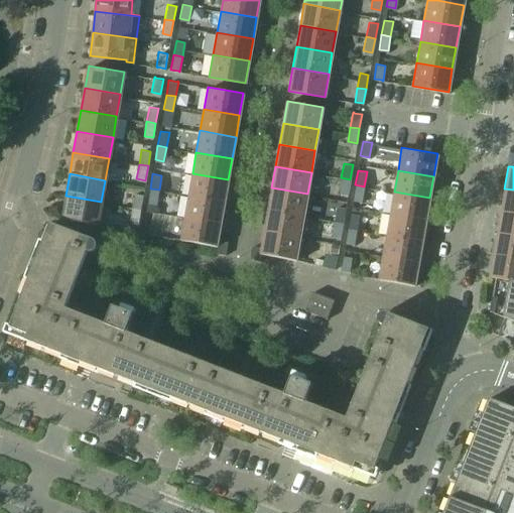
[(193,173),(188,195),(224,201),(228,179),(193,173)]
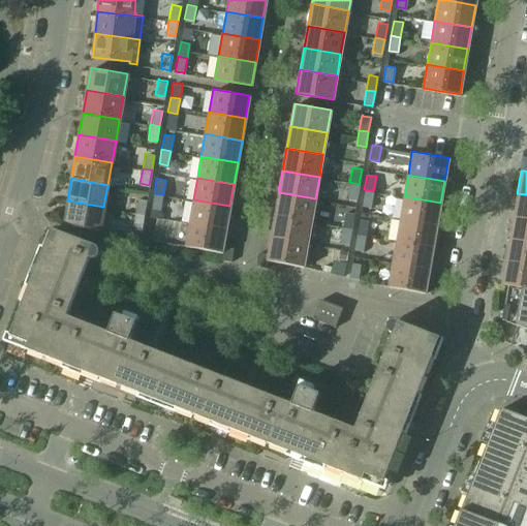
[(359,184),(349,182),(347,197),(357,198),(359,184)]
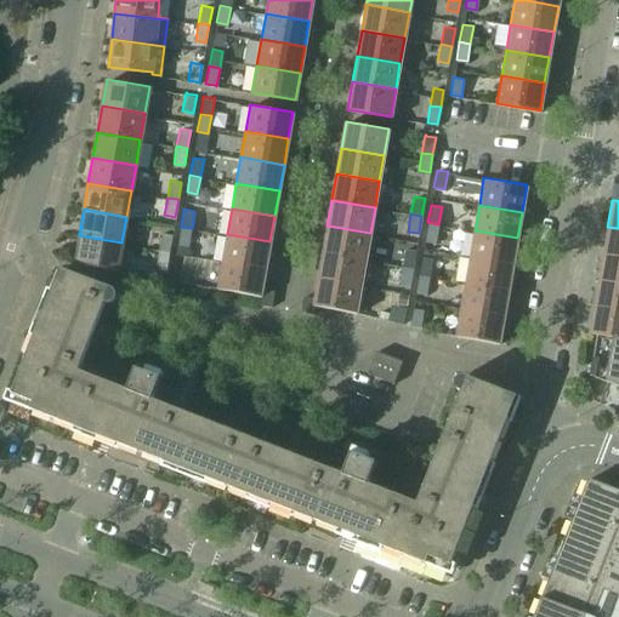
[(438,224),(427,222),(425,240),(436,241),(438,224)]
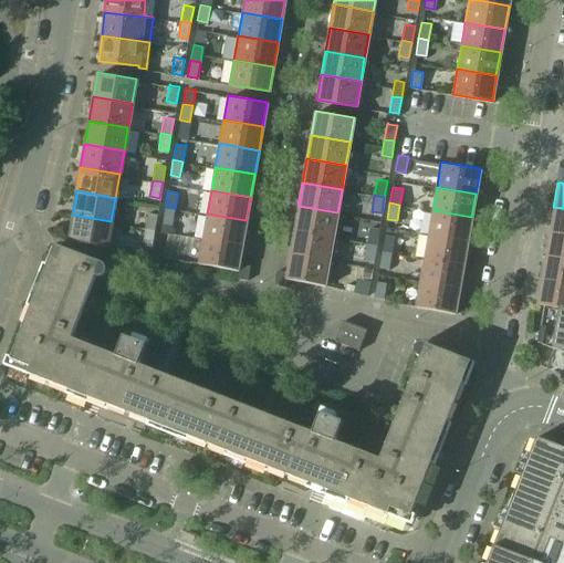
[(298,206),(294,229),(333,236),(337,212),(298,206)]
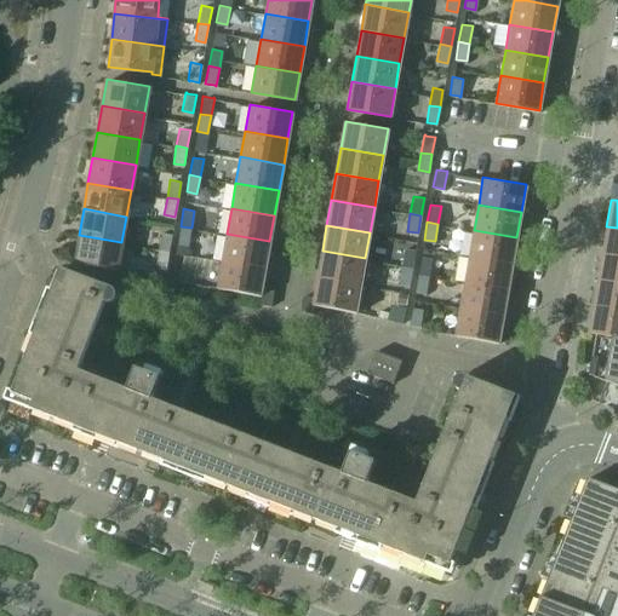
[(192,228),(181,226),(177,243),(188,245),(192,228)]
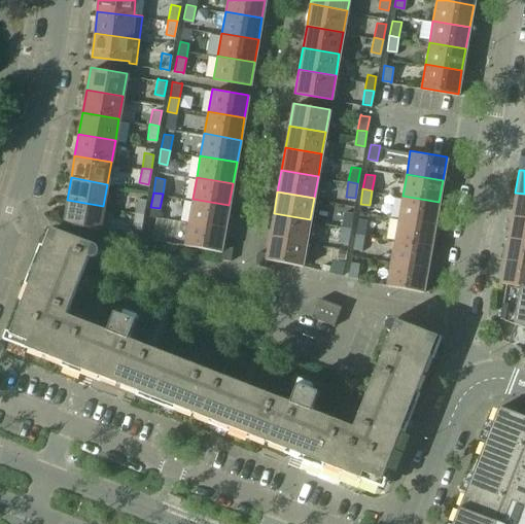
[(524,194),(515,193),(512,214),(524,216),(524,194)]
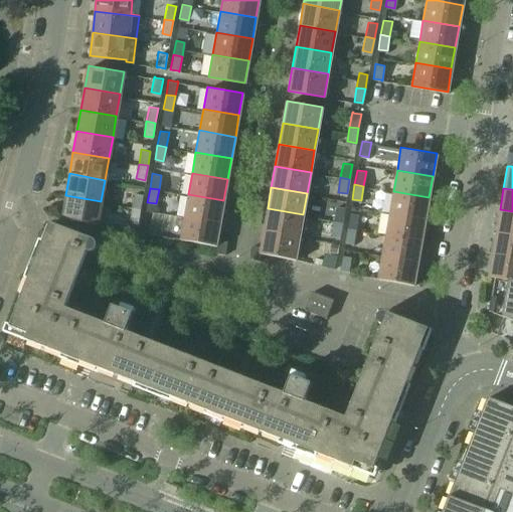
[(393,191),(389,212),(424,218),(429,197),(393,191)]
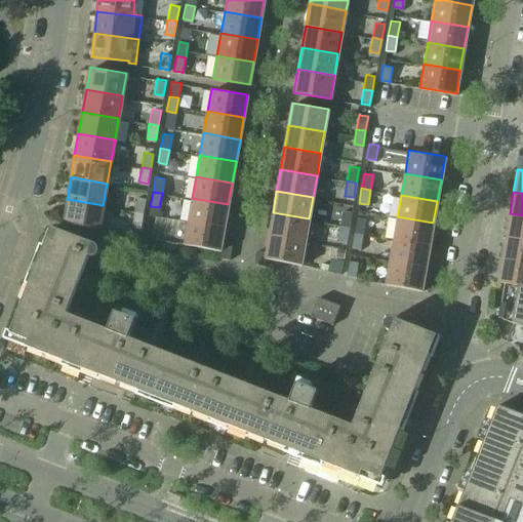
[(136,196),(133,210),(143,212),(146,197),(136,196)]
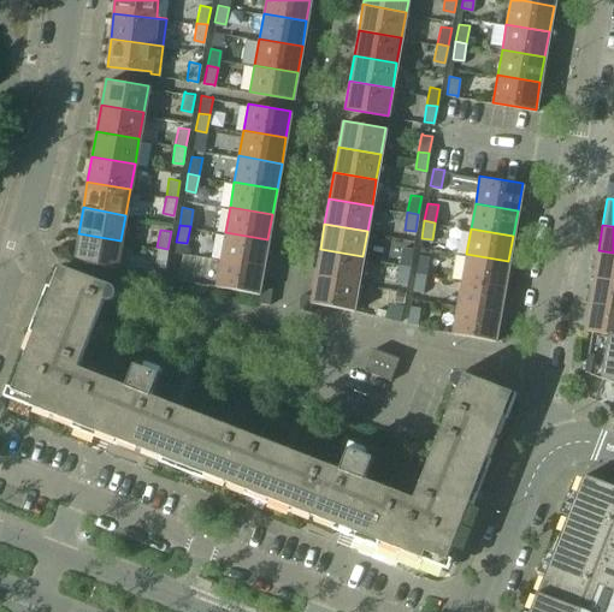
[(225,232),(220,257),(264,266),(267,239),(225,232)]
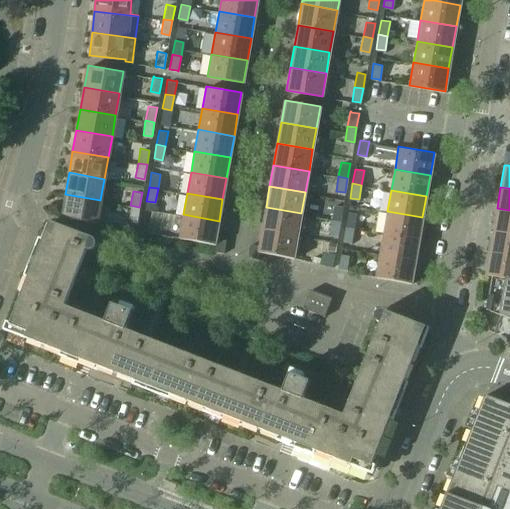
[(100,200),(65,194),(61,216),(96,222),(100,200)]
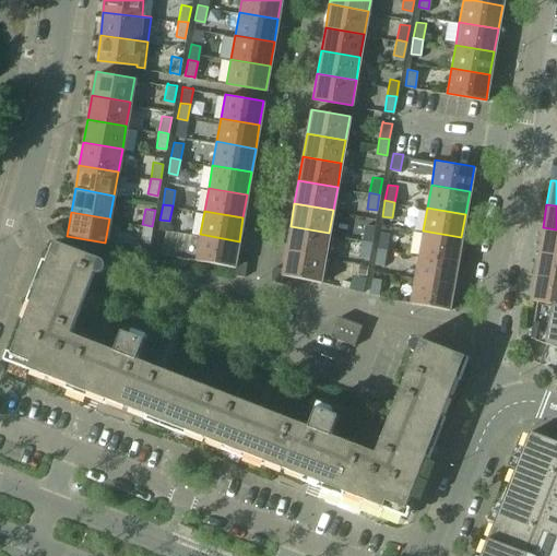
[(365,223),(362,239),(371,240),(375,225),(365,223)]
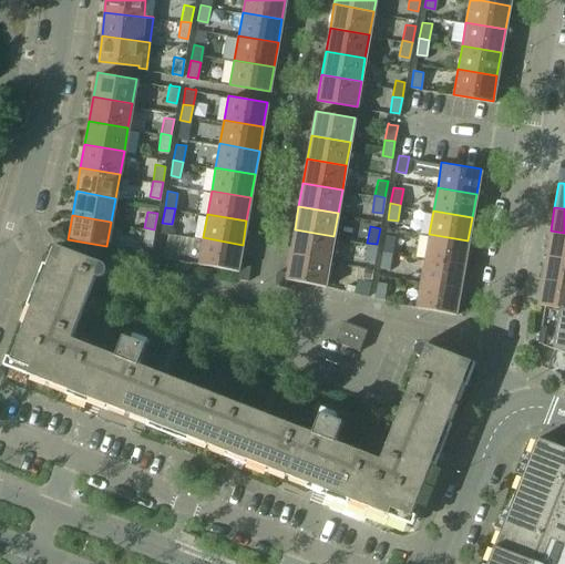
[(154,229),(144,227),(142,244),(152,245),(154,229)]
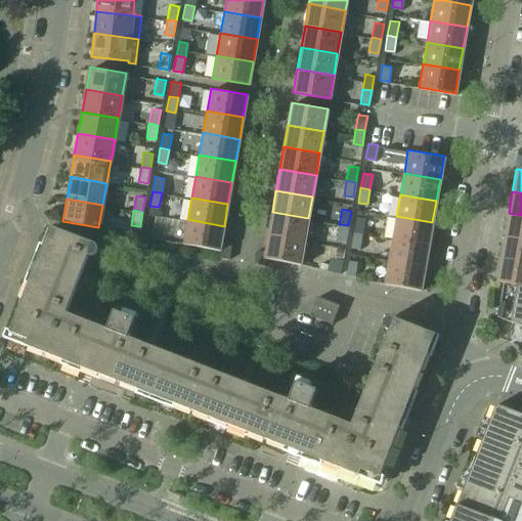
[(272,212),(268,233),(305,241),(308,218),(272,212)]
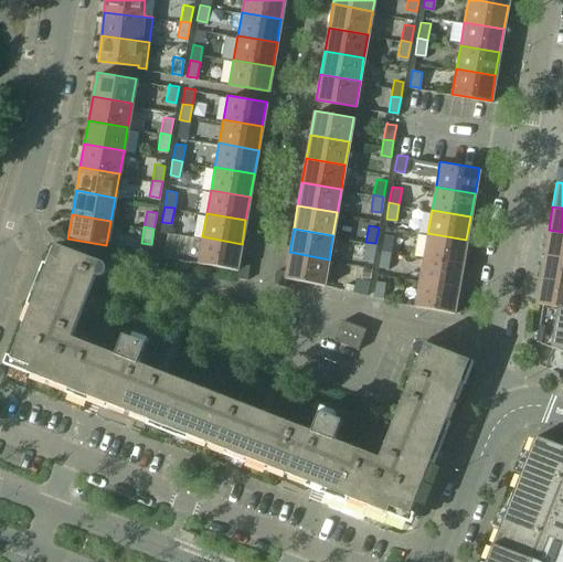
[(562,232),(549,230),(544,254),(562,256),(562,232)]
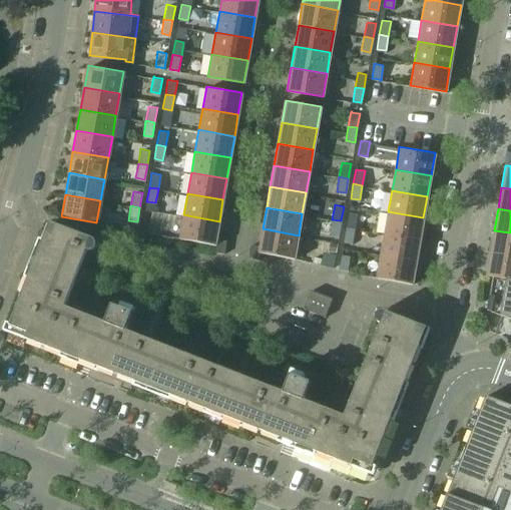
[(348,211),(346,226),(355,227),(357,213),(348,211)]
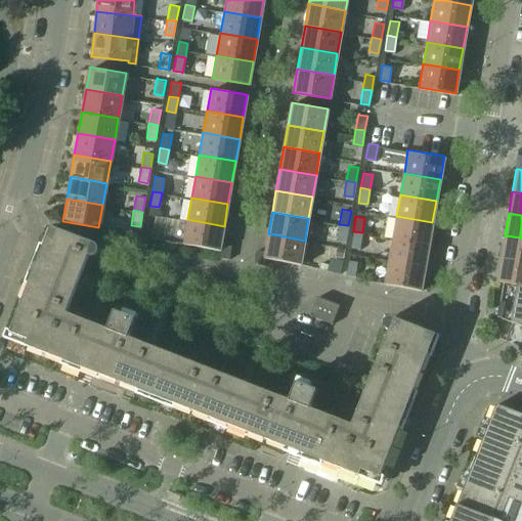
[(396,216),(392,237),(429,245),(432,222),(396,216)]
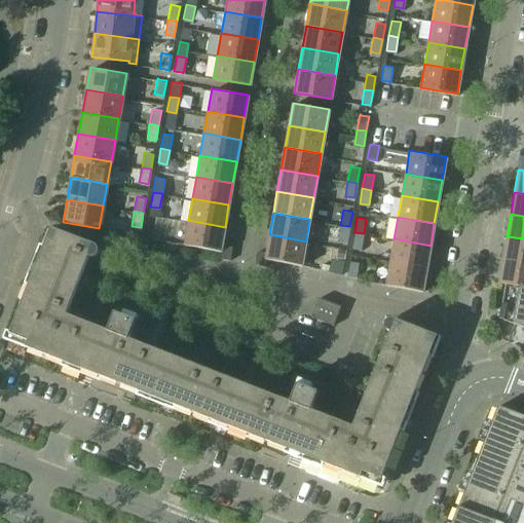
[(225,227),(188,220),(184,244),(220,250),(219,257),(229,258),(231,245),(222,244),(225,227)]
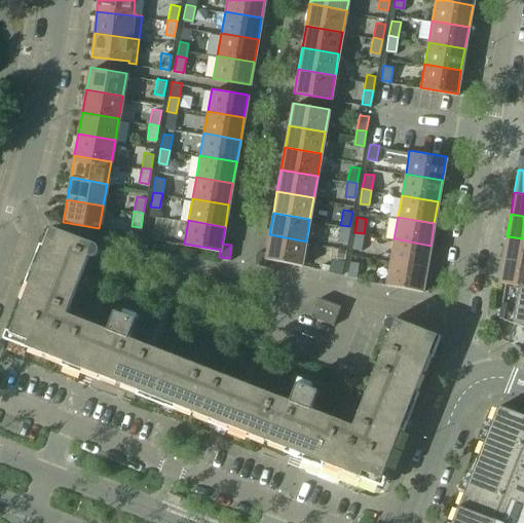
[(349,226),(340,225),(338,239),(347,241),(349,226)]
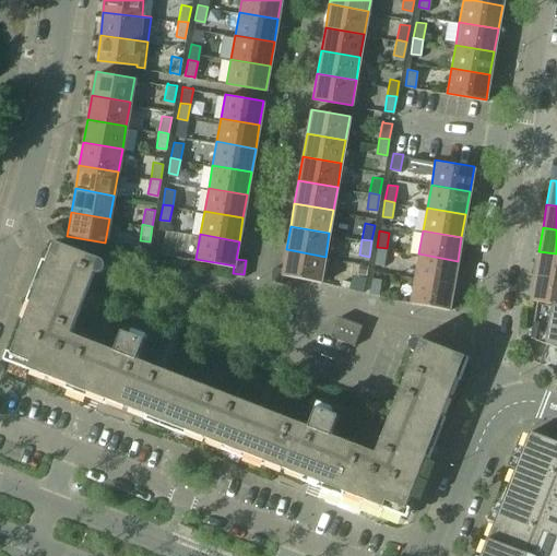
[(184,428),(204,437),(221,397),(134,363),(145,334),(132,329),(130,333),(121,330),(113,354),(63,335),(94,256),(54,240),(45,262),(51,264),(45,282),(38,279),(37,282),(44,284),(37,302),(31,298),(10,353),(28,361),(26,367),(68,383),(71,377),(87,383),(85,390),(87,391),(91,385),(107,391),(105,398),(167,423),(169,416),(187,423),(184,428)]
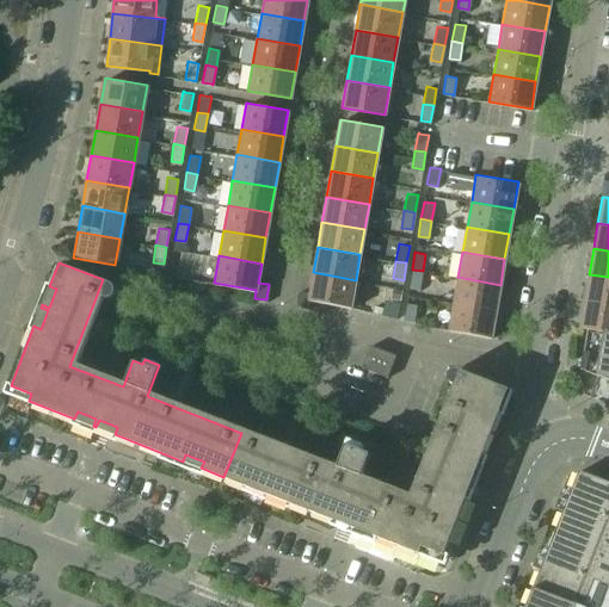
[(423,271),(412,270),(408,286),(419,289),(423,271)]
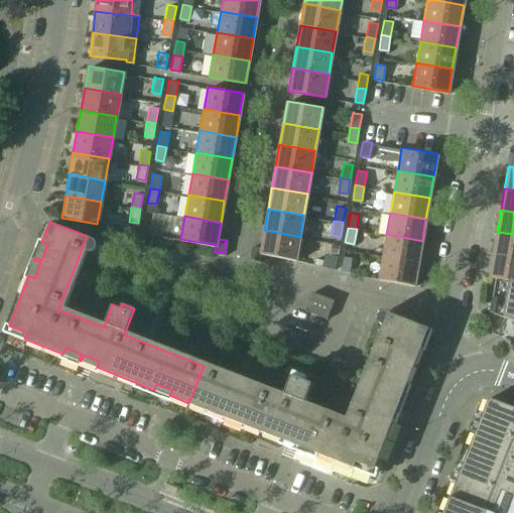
[(300,237),(264,230),(261,246),(252,245),(249,258),(259,260),(260,253),(296,259),(300,237)]
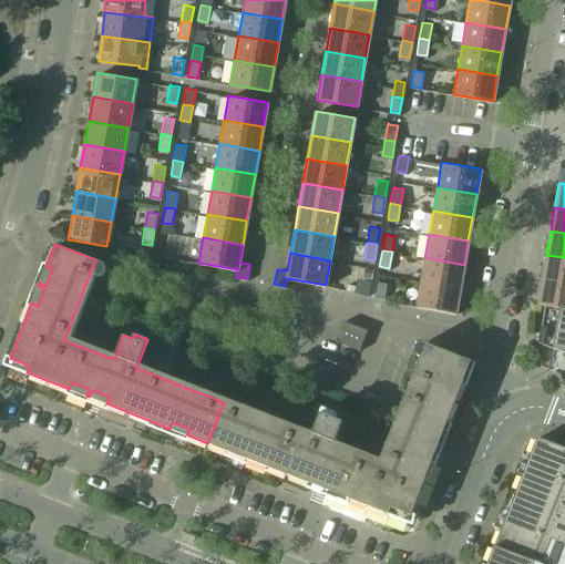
[(564,257),(546,255),(542,278),(564,282),(564,257)]
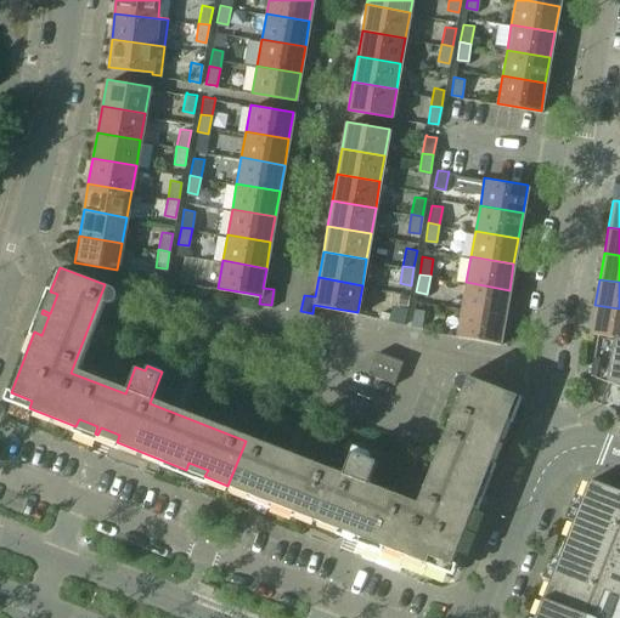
[(466,282),(461,309),(505,316),(509,290),(466,282)]
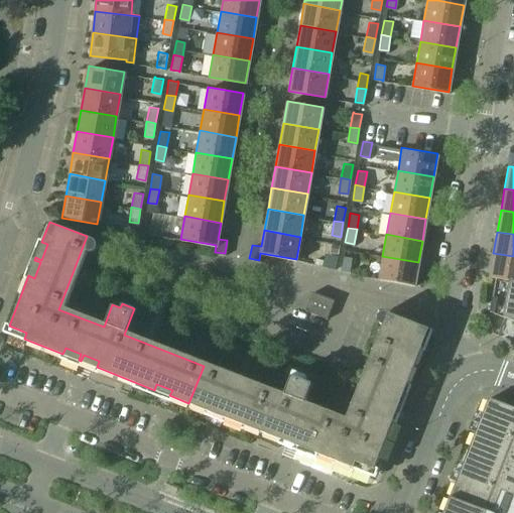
[(339,244),(331,242),(330,252),(338,253),(339,244)]
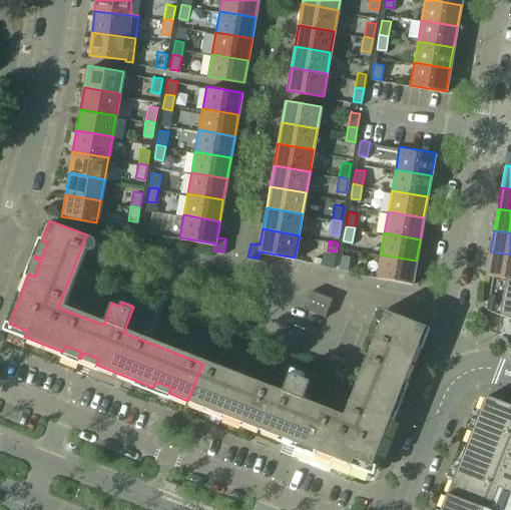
[(486,275),(492,276),(492,274),(510,277),(510,255),(490,251),(486,275)]
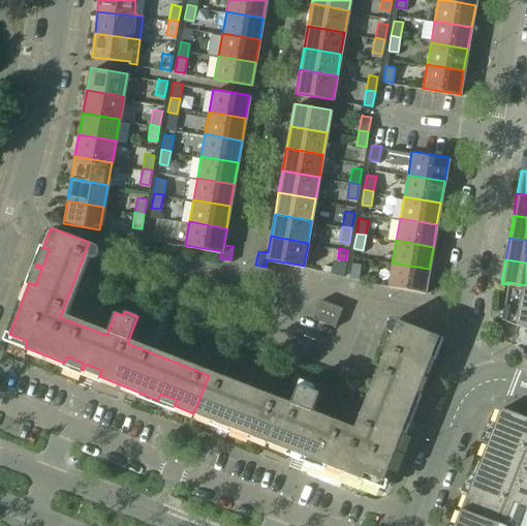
[(349,276),(358,278),(361,263),(351,261),(349,276)]
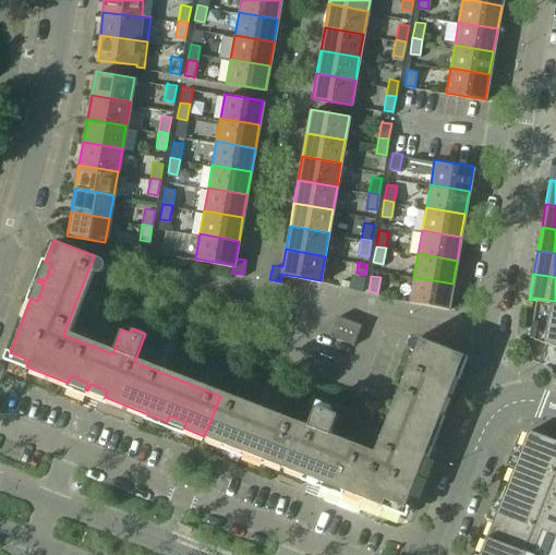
[(452,284),(413,277),(409,301),(448,308),(452,284)]
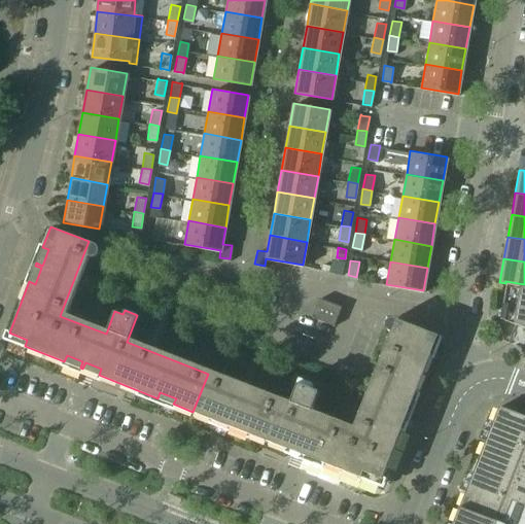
[(499,317),(524,326),(524,284),(505,281),(505,283),(499,317)]
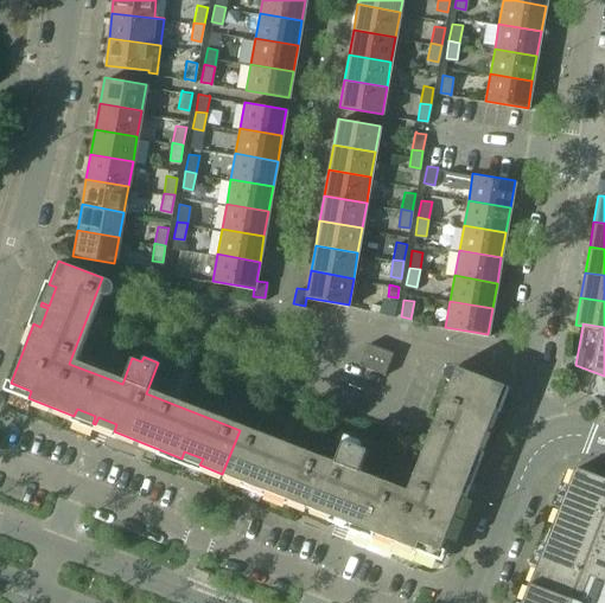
[(368,341),(358,364),(384,373),(393,351),(368,341)]
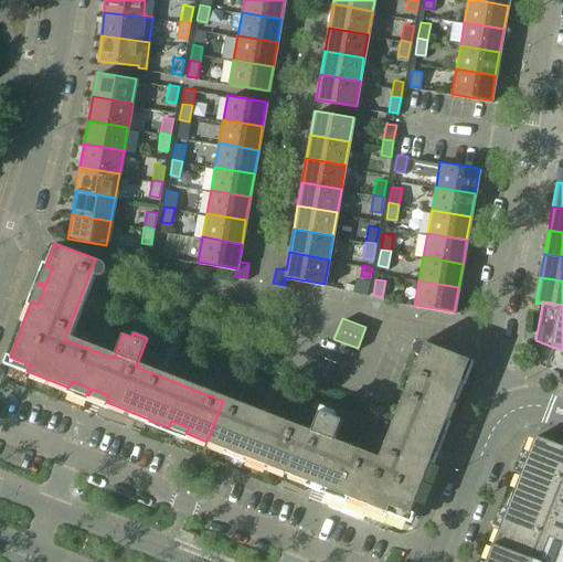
[(223,401),(206,442),(227,449),(231,443),(247,449),(245,456),(308,481),(310,474),(328,481),(325,488),(328,489),(330,481),(348,488),(344,496),(386,511),(389,506),(409,513),(438,438),(432,435),(438,419),(445,421),(461,379),(455,377),(461,359),(468,362),(469,359),(428,343),(382,463),(342,447),(343,443),(333,438),(341,420),(332,415),(335,411),(321,405),(310,435),(223,401)]
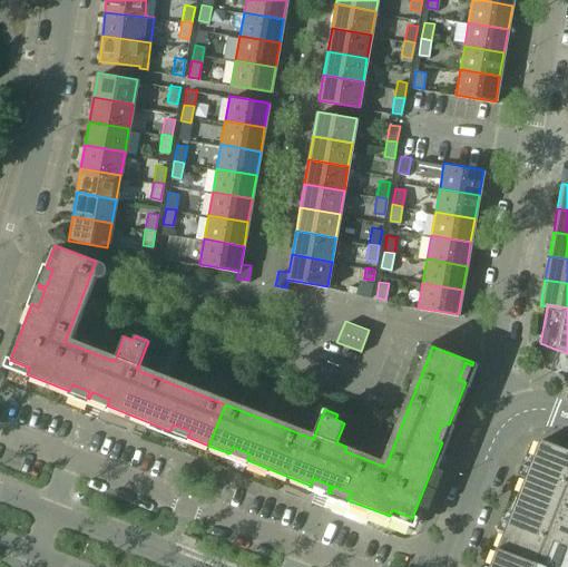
[(567,566),(567,449),(539,438),(489,566),(567,566)]
